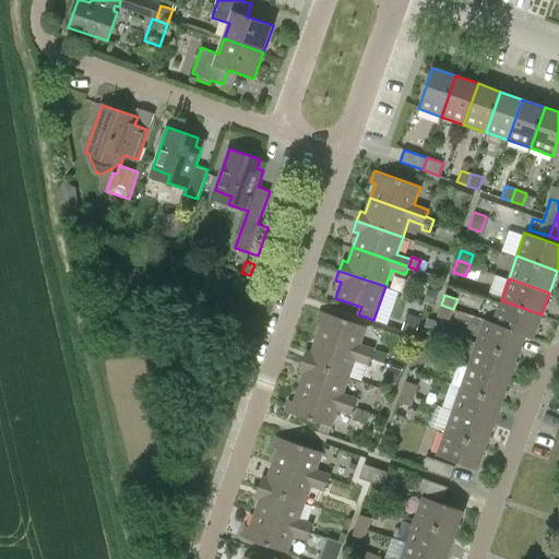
[(525,335),(533,339),(542,314),(501,300),(494,322),(492,323),(525,334),(525,335)]
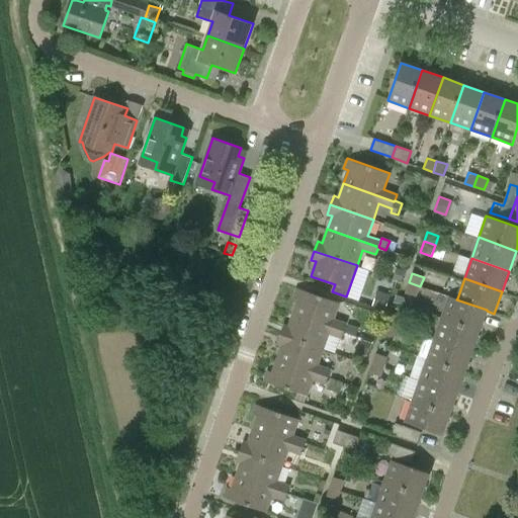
[(406,292),(417,296),(420,286),(409,282),(406,292)]
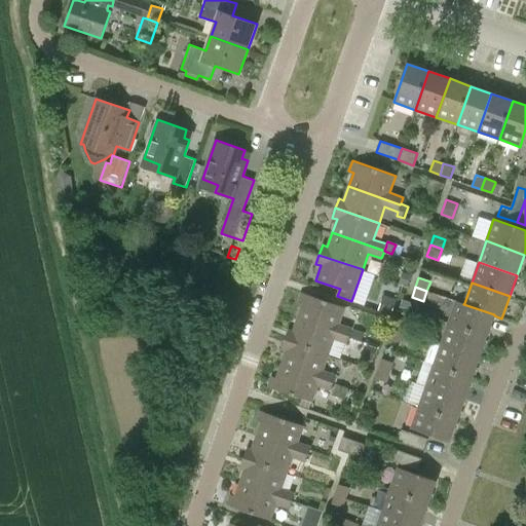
[(339,324),(345,307),(301,292),(298,302),(302,304),(298,317),(349,336),(364,341),(367,333),(357,329),(355,330),(339,324)]
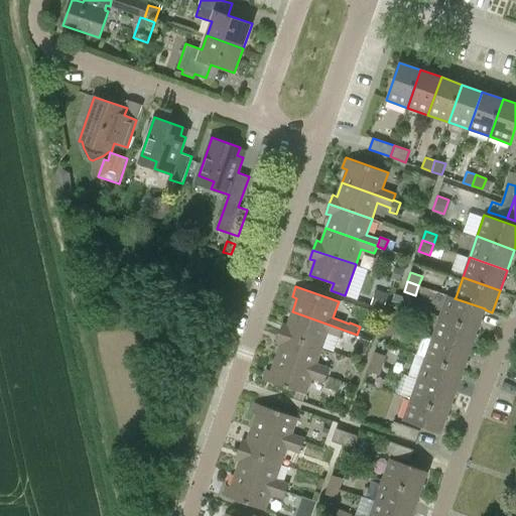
[(440,308),(443,292),(432,291),(430,306),(440,308)]
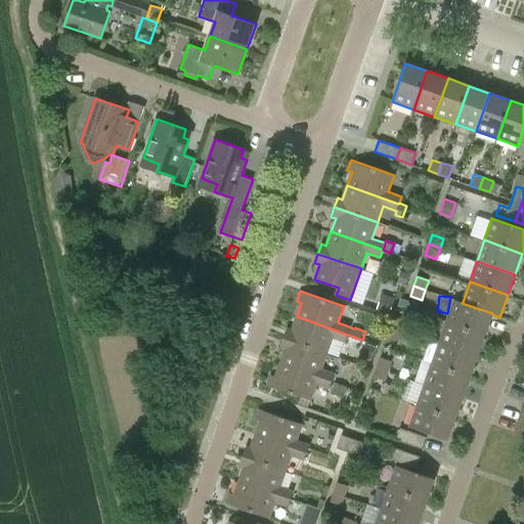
[(463,302),(454,300),(447,321),(485,335),(492,314),(492,313),(462,303),(463,302)]
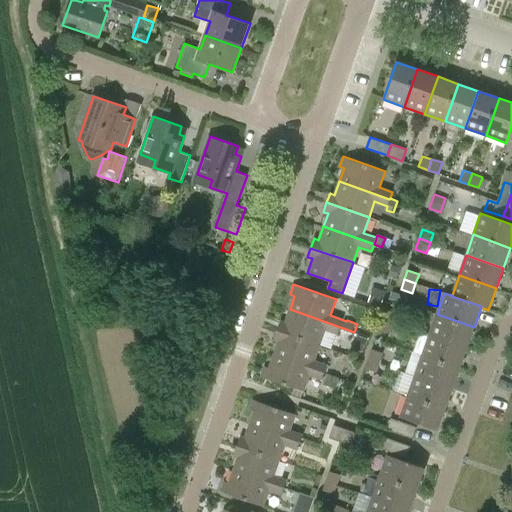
[(393,308),(410,313),(412,307),(395,301),(393,308)]
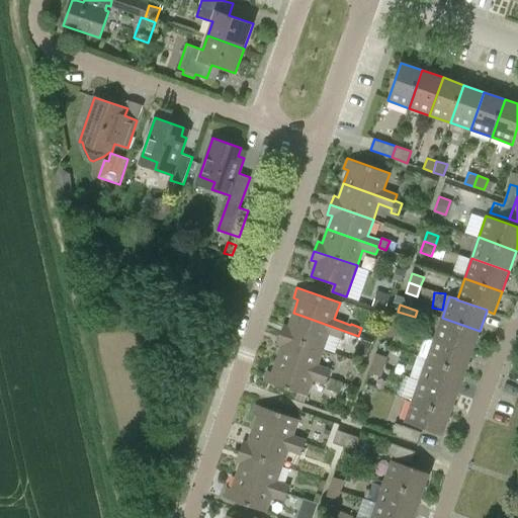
[(329,333),(342,338),(344,331),(293,313),(288,326),(284,325),(280,334),(324,349),(329,333)]
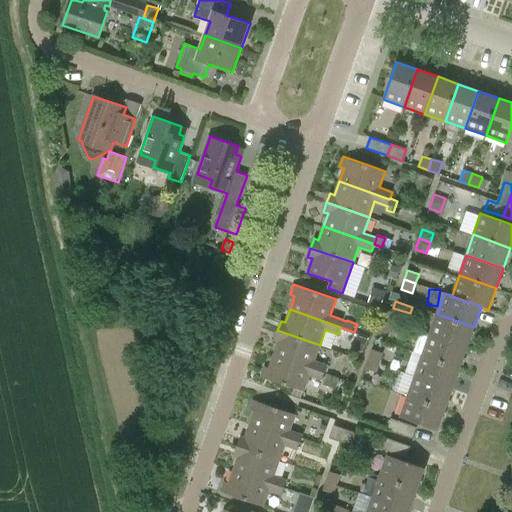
[(397,313),(386,309),(383,318),(394,322),(397,313)]
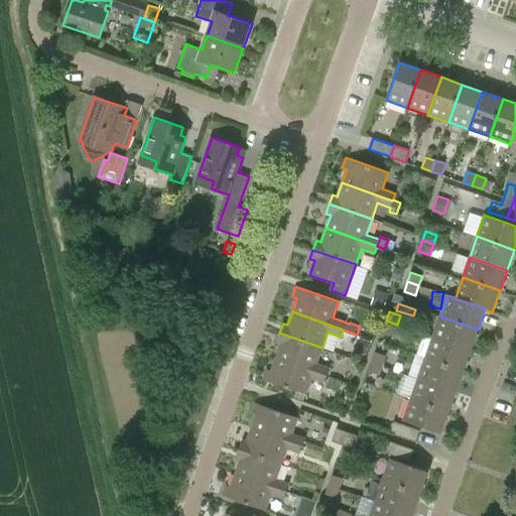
[(432,337),(471,350),(478,330),(440,316),(432,337)]
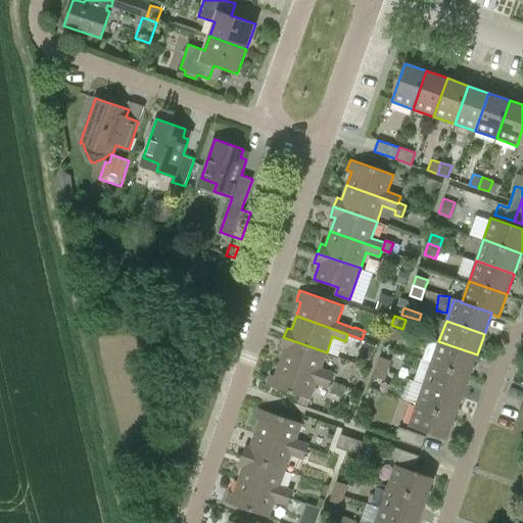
[(387,335),(399,339),(402,329),(391,325),(387,335)]
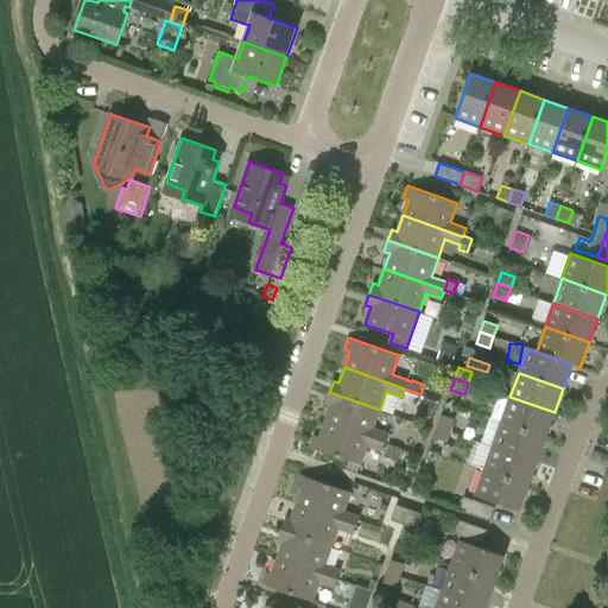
[(325,403),(331,405),(325,420),(385,442),(388,434),(373,429),(380,410),(329,392),(325,403)]
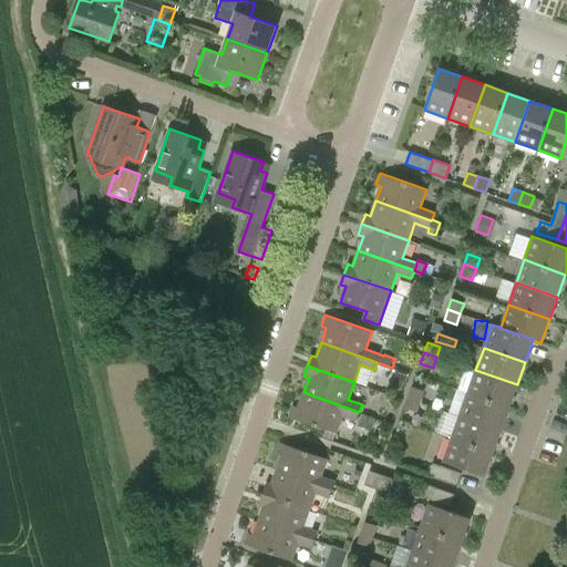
[(467,393),(509,408),(517,384),(475,370),(467,393)]
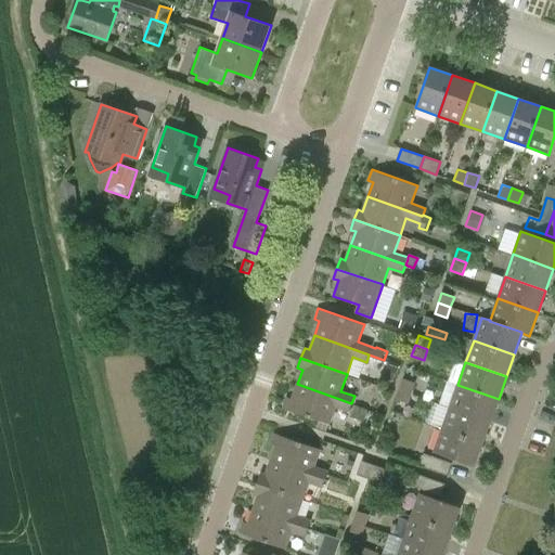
[(394,382),(398,368),(388,364),(384,377),(394,382)]
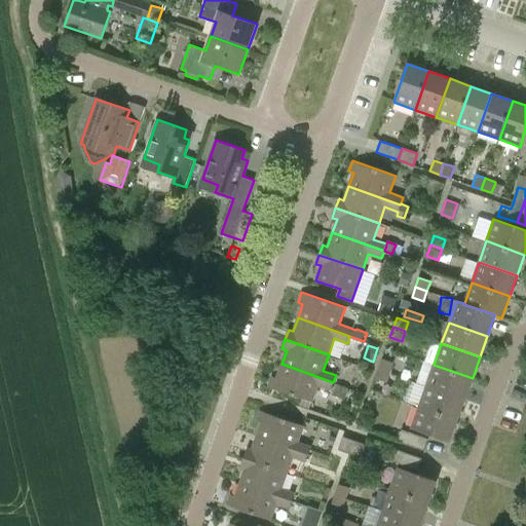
[(393,363),(382,359),(379,369),(390,373),(393,363)]
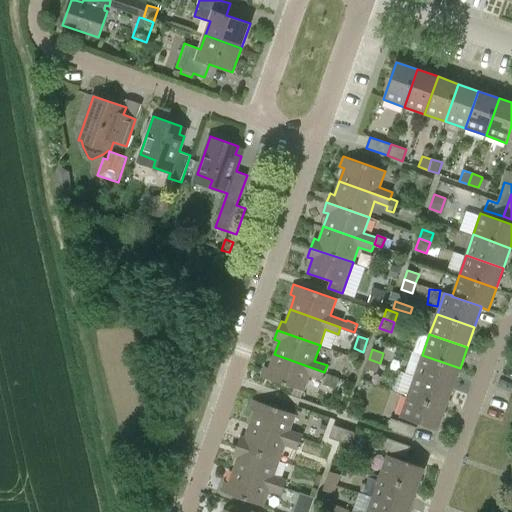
[(261,376),(303,391),(309,375),(322,379),(324,372),(274,354),(269,368),(265,366),(261,376)]
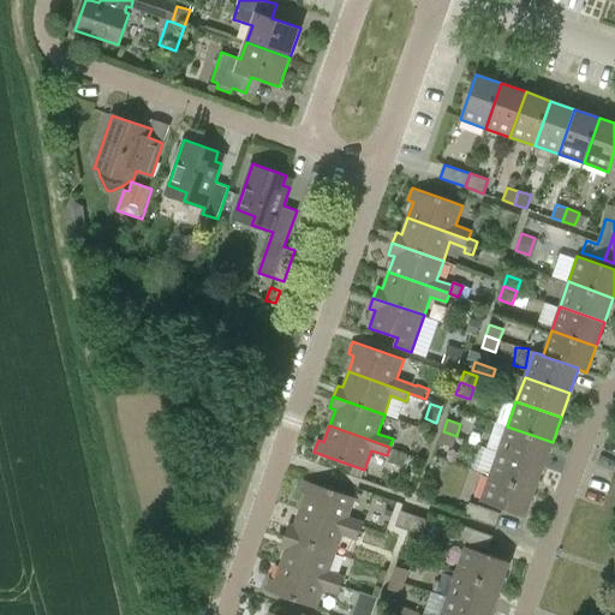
[(499,451),(543,466),(553,442),(507,427),(499,451)]
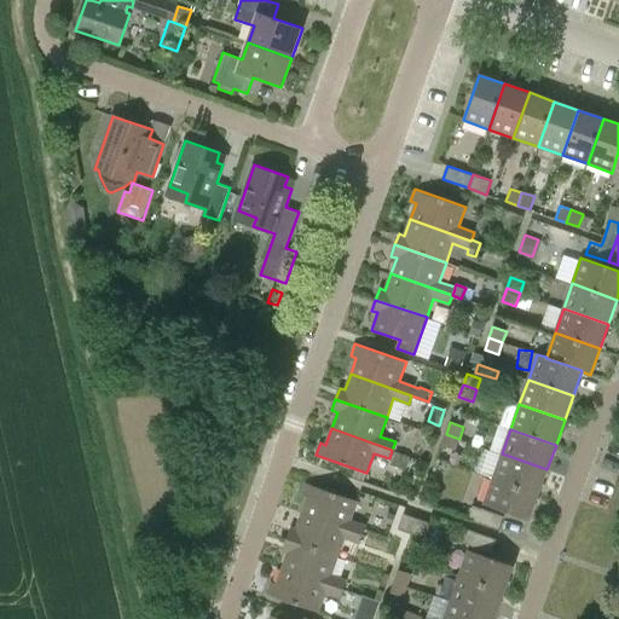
[(446,434),(441,445),(455,450),(460,439),(446,434)]
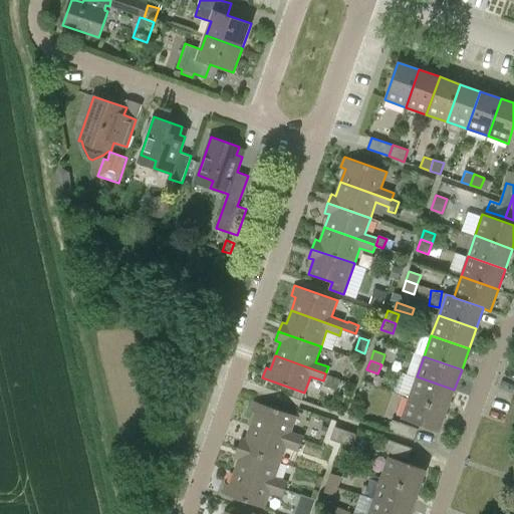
[(341,379),(328,374),(324,386),(337,391),(341,379)]
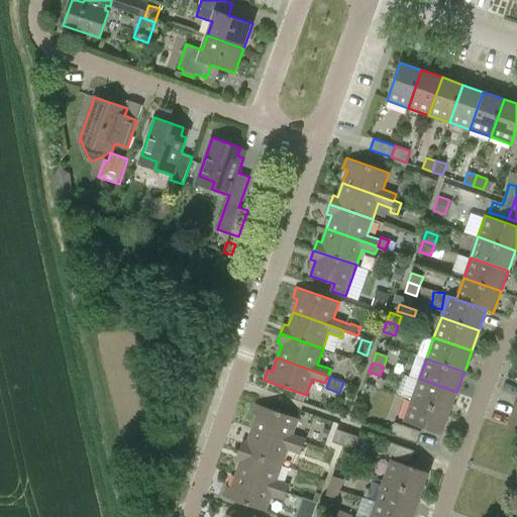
[(412,400),(449,413),(456,392),(419,379),(412,400)]
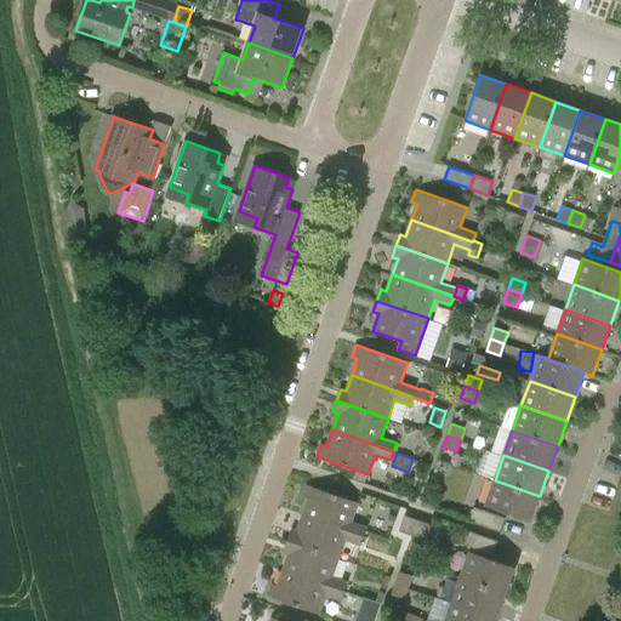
[(485,506),(531,522),(540,496),(495,480),(485,506)]
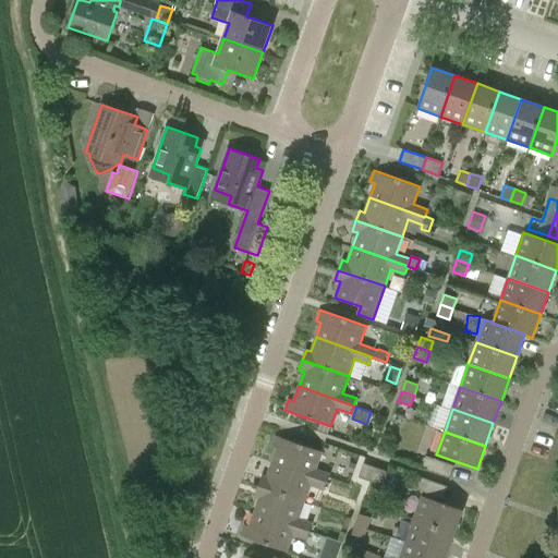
[(273,446),(277,448),(271,462),(327,482),(329,474),(316,470),(323,451),(322,451),(325,443),(303,435),(300,444),(276,435),(273,446)]
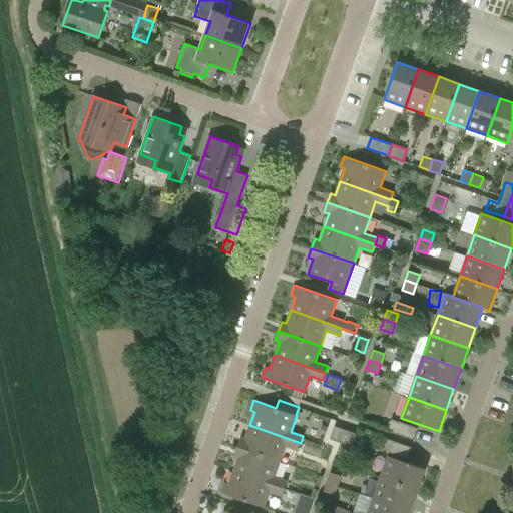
[(418,428),(392,419),(388,430),(414,439),(418,428)]
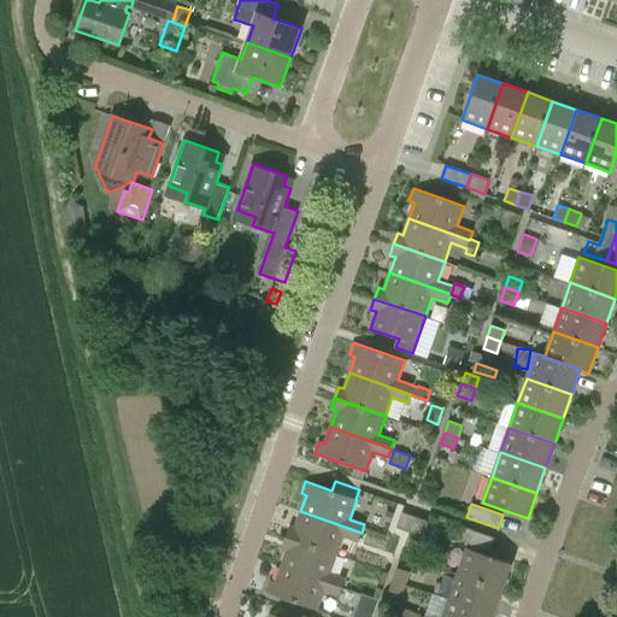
[(344,536),(358,541),(362,533),(300,511),(295,528),(289,526),(286,536),(338,554),(344,536)]
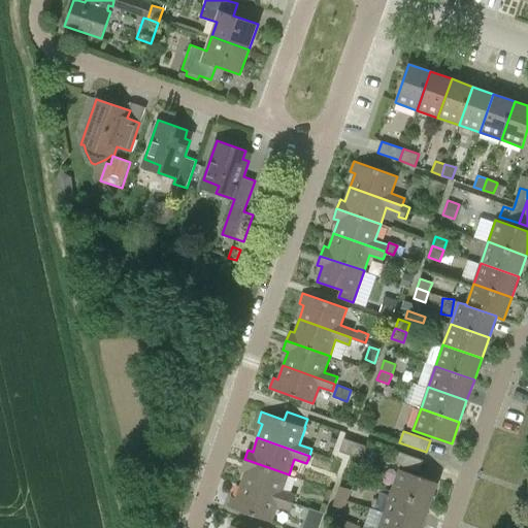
[(343,438),(339,452),(350,455),(363,460),(368,446),(343,438)]
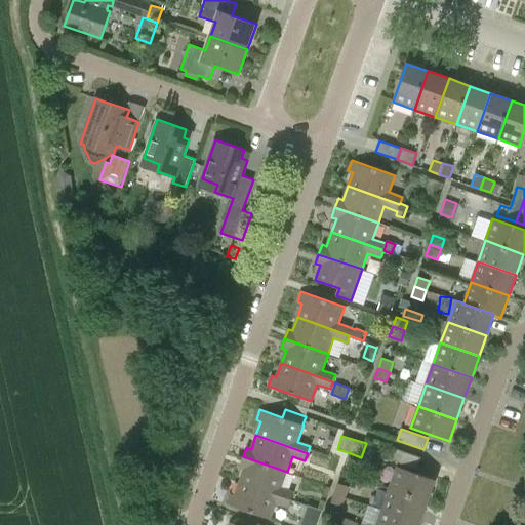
[(420,457),(394,448),(390,459),(416,469),(420,457)]
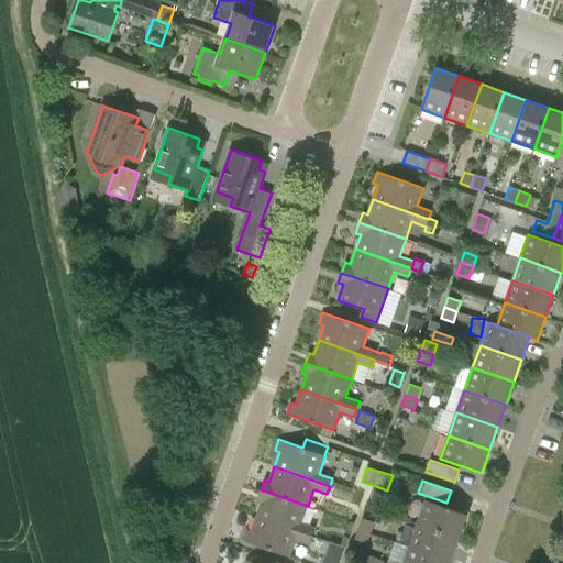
[(316,528),(301,523),(308,506),(261,489),(257,500),(262,501),(257,517),(312,536),(316,528)]
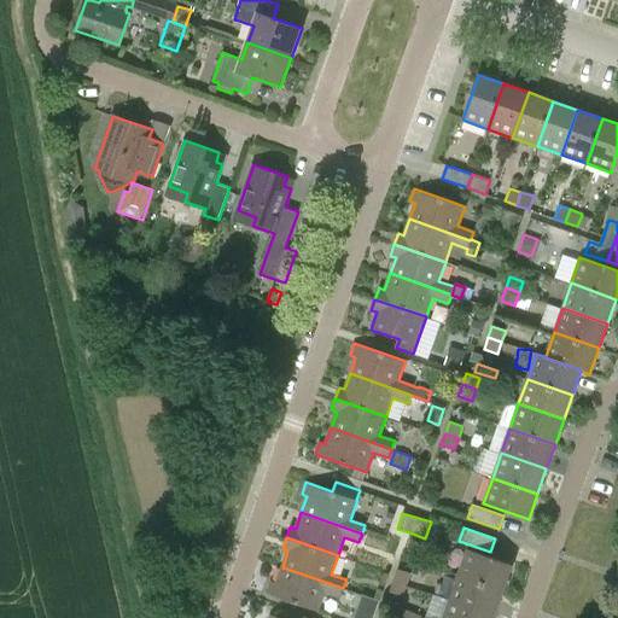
[(512,565),(467,549),(459,575),(503,590),(512,565)]
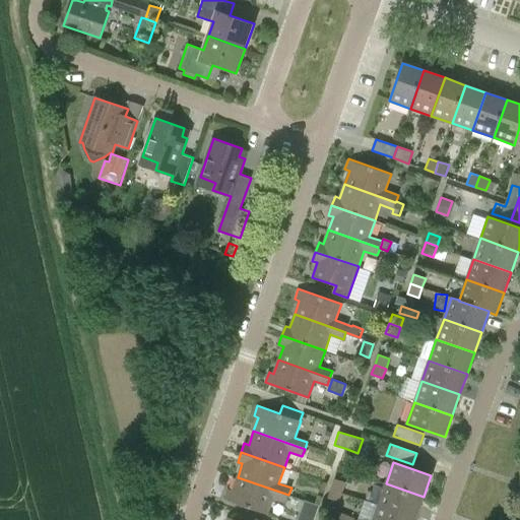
[(268,514),(273,498),(286,502),(288,495),(238,477),(233,491),(228,489),(224,499),(268,514)]
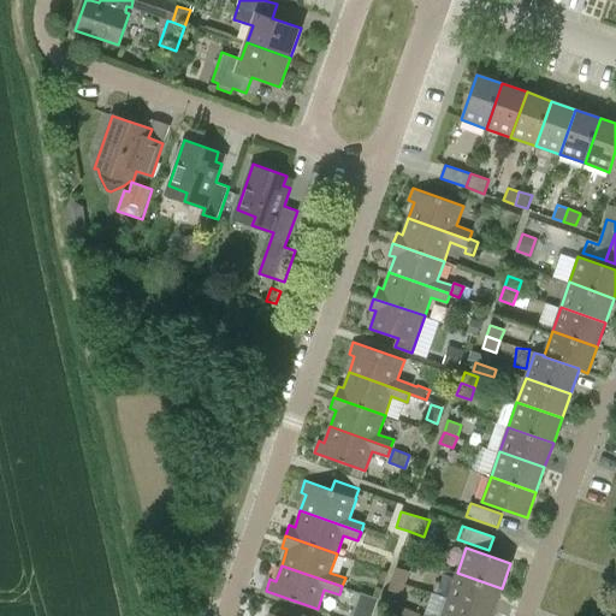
[(410,572),(397,567),(395,574),(392,578),(407,582),(410,572)]
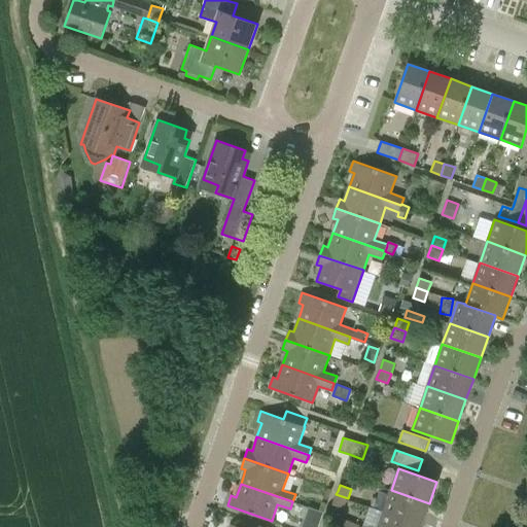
[(429,503),(391,490),(383,511),(422,525),(429,503)]
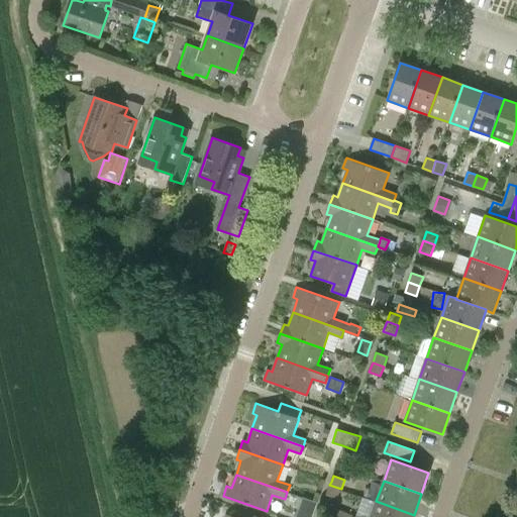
[(326,495),(337,499),(341,489),(329,485),(326,495)]
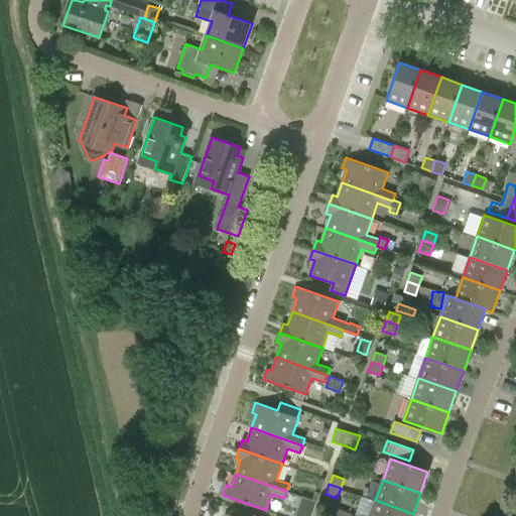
[(302,497),(298,509),(311,514),(316,502),(302,497)]
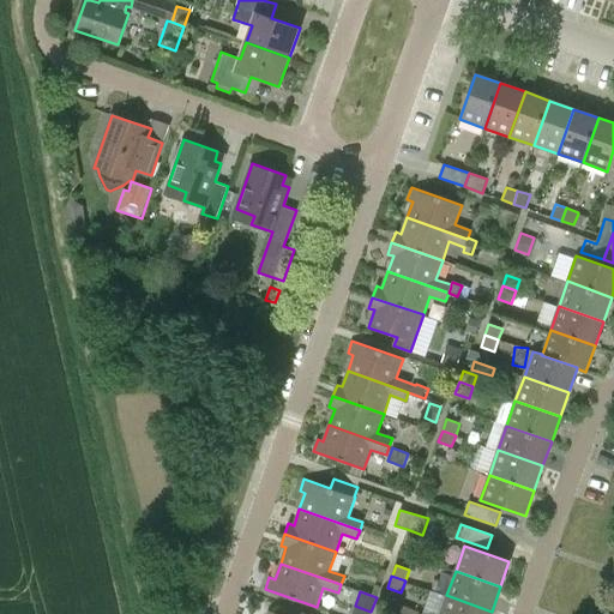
[(489,613),(492,612),(446,595),(439,613),(489,613)]
